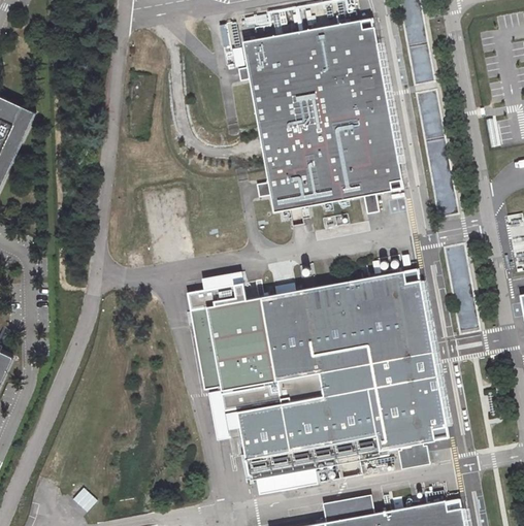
[(373,194),(401,189),(371,18),(241,41),(246,67),(236,68),(238,80),(248,79),(266,182),(255,184),(257,197),(268,195),(271,212),(361,196),(364,215),(378,212),(373,194)]
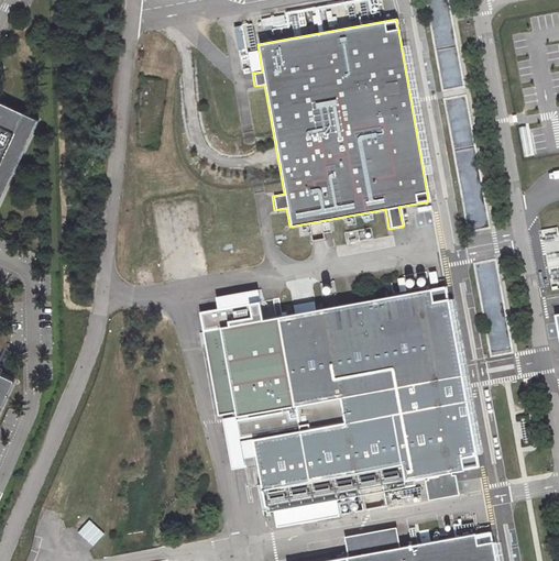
[(512,48),(530,161),(558,156),(544,76),(558,73),(558,47),(539,52),(538,44),(512,48)]
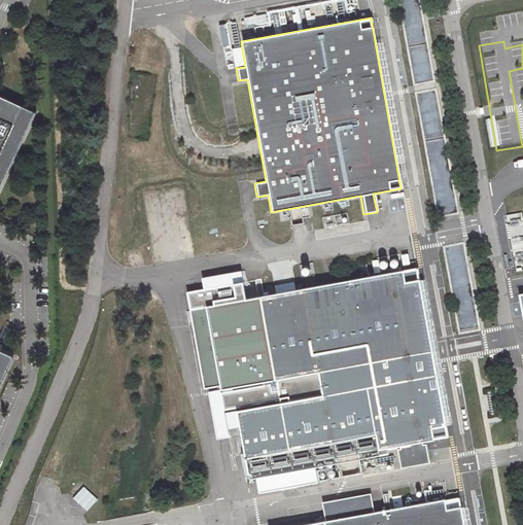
[(0,170),(28,109),(0,97),(0,170)]
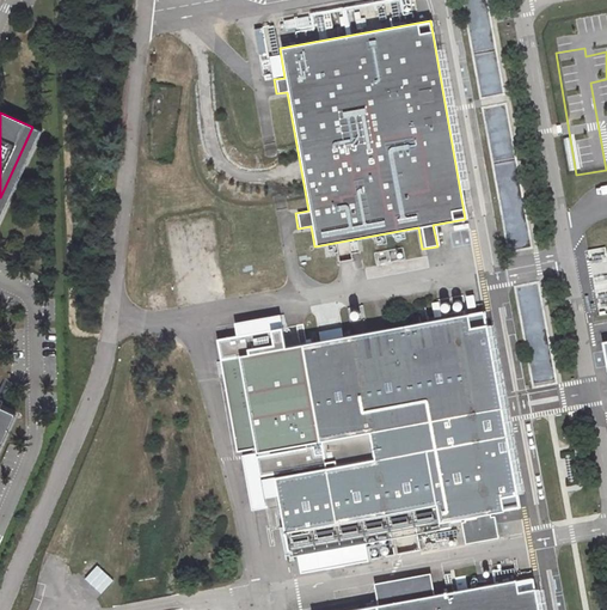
[(209,270),(207,252),(212,251),(207,220),(188,223),(194,273),(209,270)]
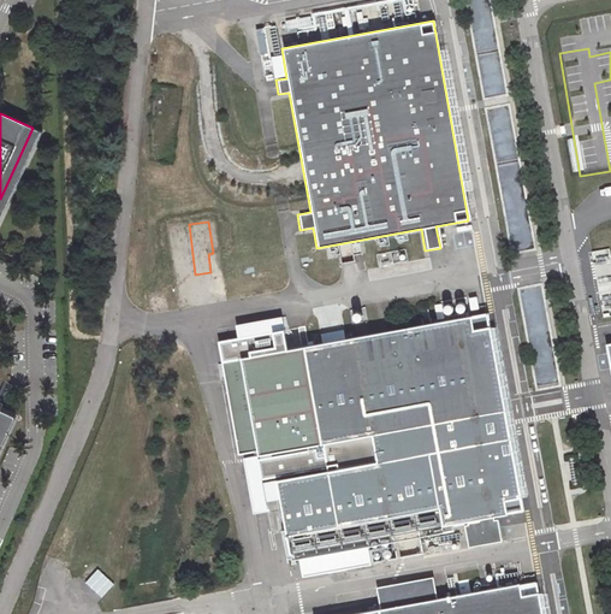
[(469,317),(301,346),(319,444),(368,436),(373,461),(273,479),(276,497),(285,554),(463,523),(490,518),(503,515),(502,502),(517,499),(487,328),(470,330),(469,317)]
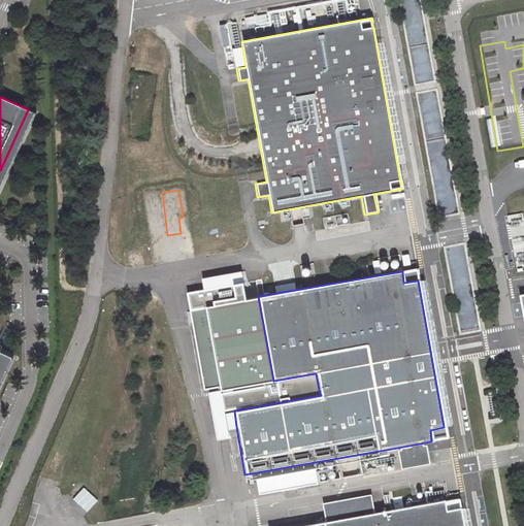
[(225,428),(236,426),(234,411),(222,413),(225,428)]
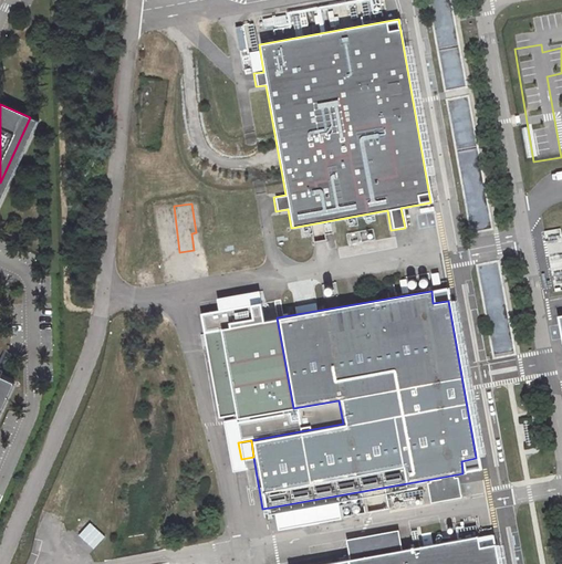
[(450,478),(450,476),(426,480),(426,482),(423,483),(427,503),(458,498),(454,478),(450,478)]
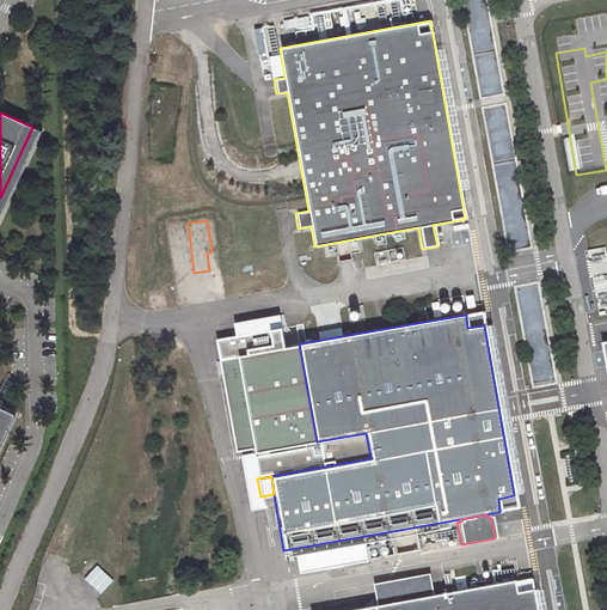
[(91,567),(79,579),(94,595),(106,581),(91,567)]
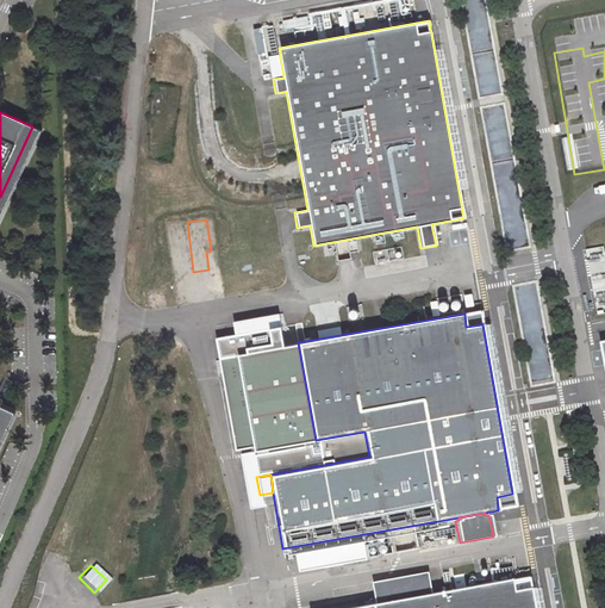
[(532,607),(529,588),(512,590),(510,579),(419,595),(376,603),(349,607),(532,607)]
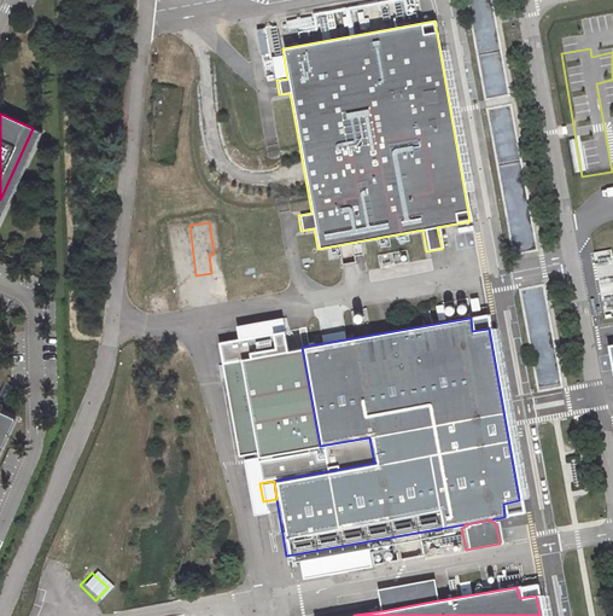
[(379,598),(381,611),(425,603),(422,591),(379,598)]
